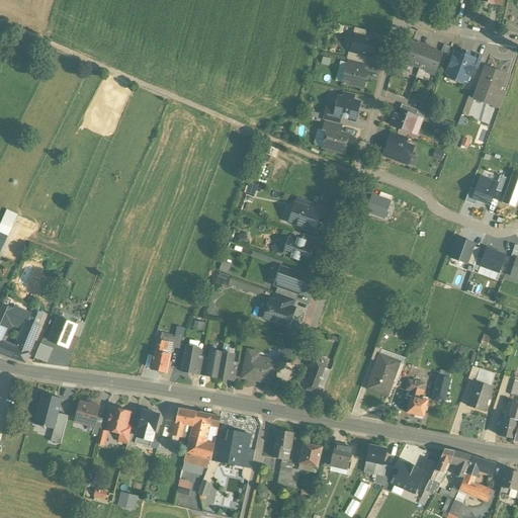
[(353,34),(354,35),(364,37),(366,31),(354,28),(353,34)]
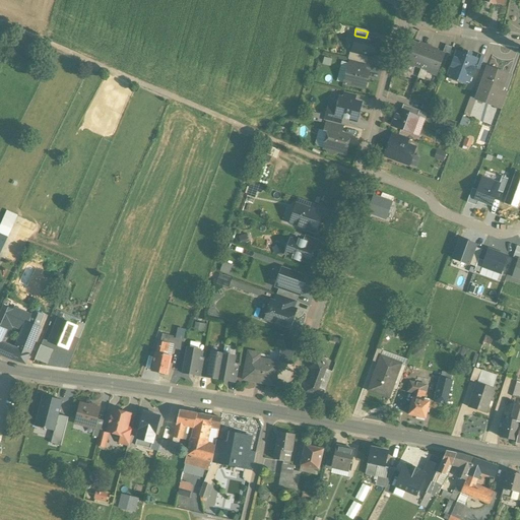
[(351,52),(351,54),(368,58),(373,60),(378,41),(366,38),(355,36),(351,52)]
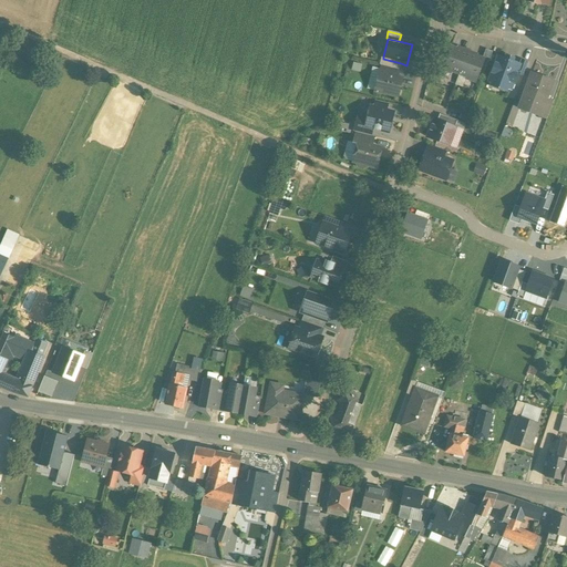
[(459,48),(457,51),(450,49),(443,68),(459,73),(467,51),(459,48)]
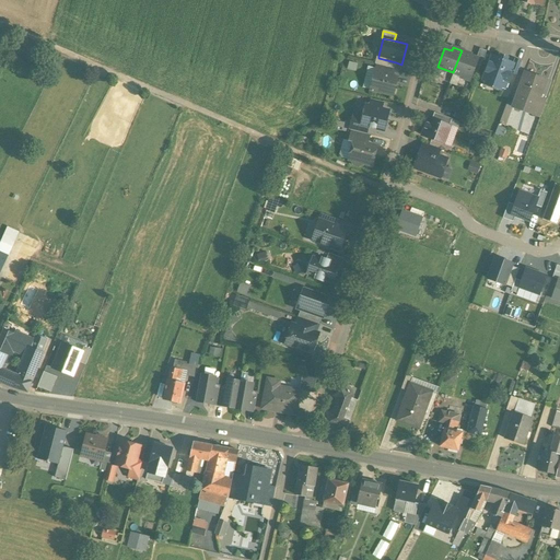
[(479,49),(476,59),(475,65),(480,67),(487,51),(479,49)]
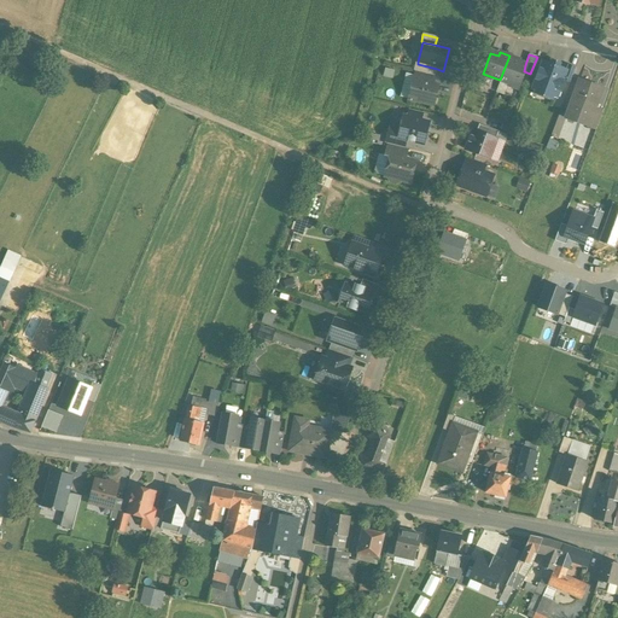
[(519,59),(509,56),(500,80),(518,86),(524,71),(525,65),(518,63),(519,59)]
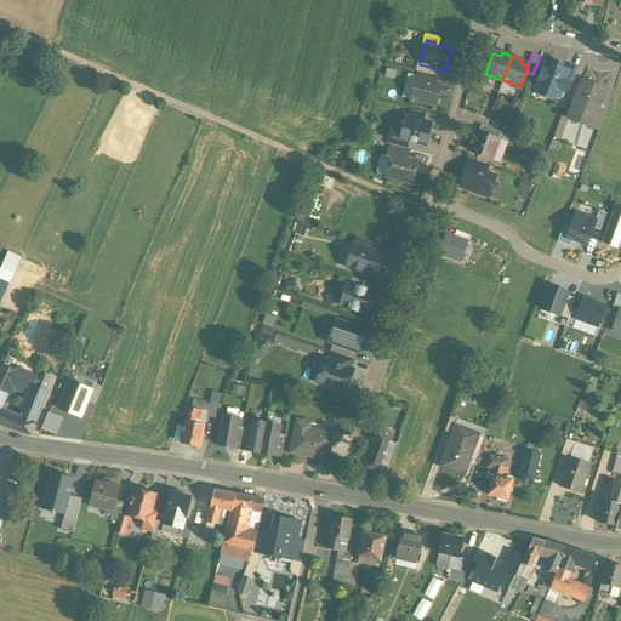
[(419,72),(437,77),(439,69),(420,64),(420,62),(417,62),(415,72),(419,72)]
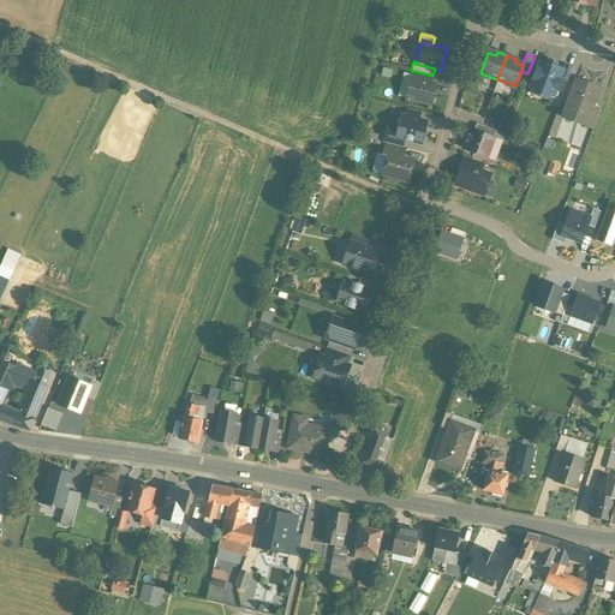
[(549,65),(541,61),(538,69),(537,69),(533,79),(535,79),(531,89),(535,90),(533,94),(549,100),(550,96),(554,97),(556,90),(560,81),(560,79),(563,70),(562,70),(555,67),(556,64),(549,61),(549,65)]
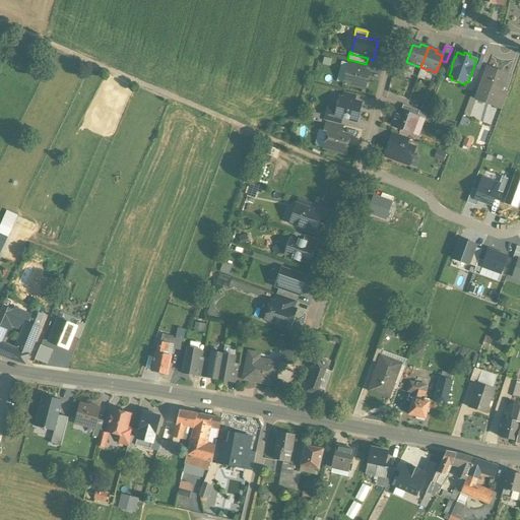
[(484,58),(477,55),(475,59),(476,59),(473,67),(480,69),(484,58)]
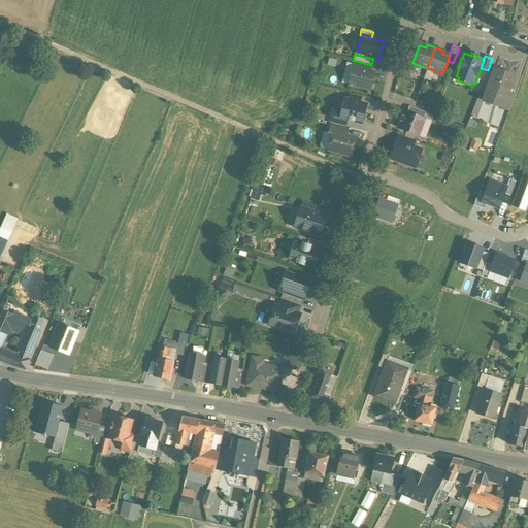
[(371,65),(356,61),(354,68),(369,72),(371,65)]
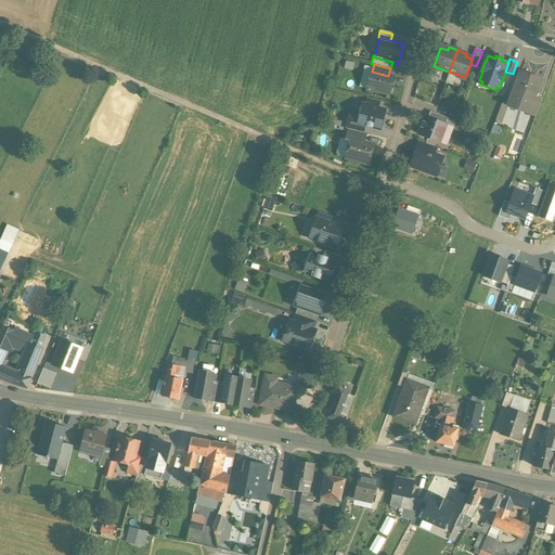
[(449,72),(434,66),(429,77),(446,82),(449,72)]
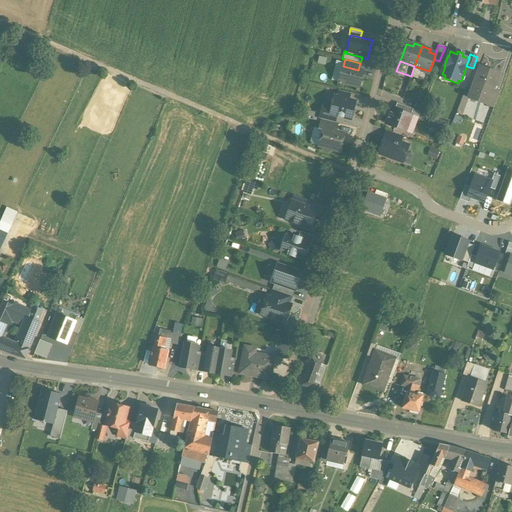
[(358,70),(343,66),(339,82),(359,88),(363,71),(358,70)]
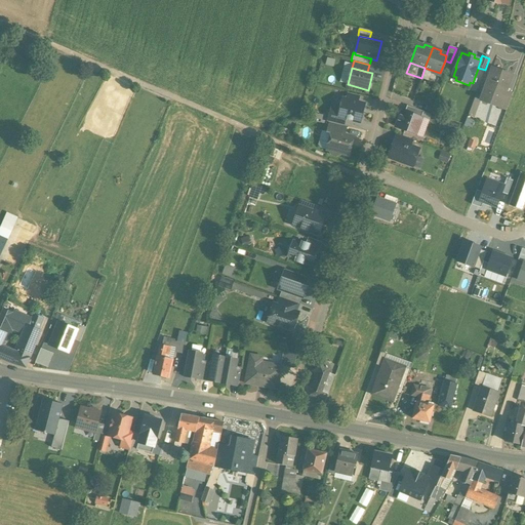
[(440,73),(425,68),(421,78),(436,84),(440,73)]
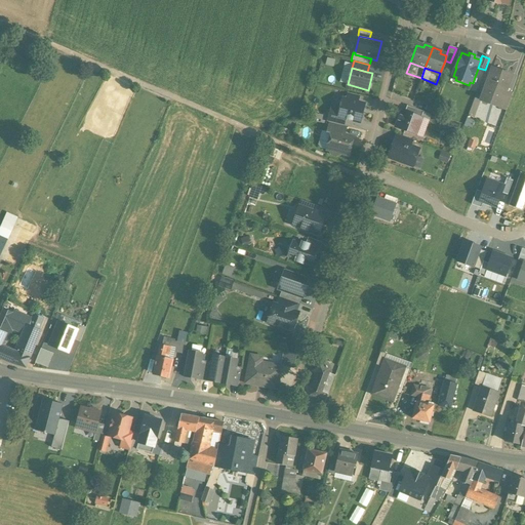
[(501,74),(492,70),(480,102),(500,109),(507,93),(513,76),(501,72),(501,74)]
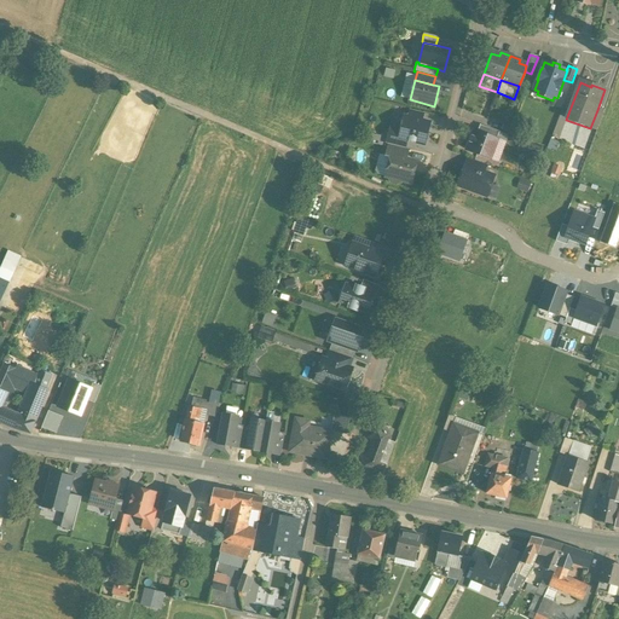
[(423,114),(410,110),(409,117),(422,121),(423,114)]
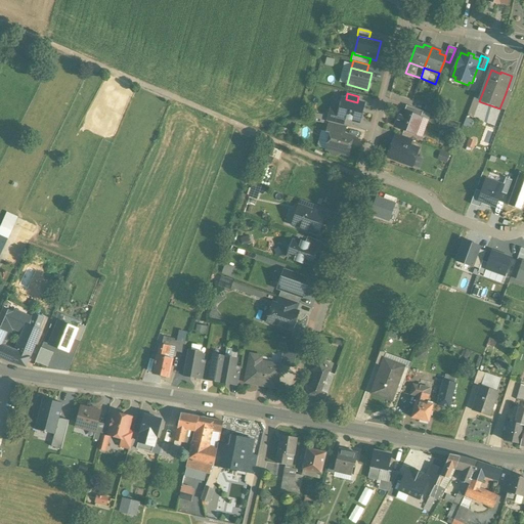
[(506,93),(499,108),(505,111),(511,95),(506,93)]
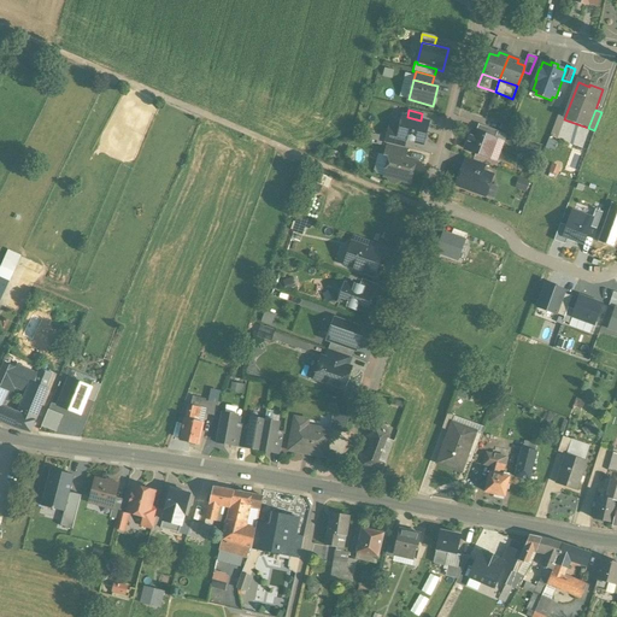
[(407,117),(403,116),(399,129),(398,136),(397,139),(405,140),(423,145),(428,123),(421,121),(407,117)]
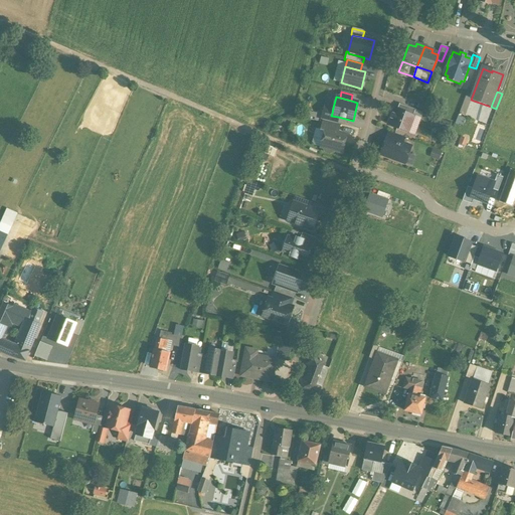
[(415,110),(399,104),(396,110),(412,116),(415,110)]
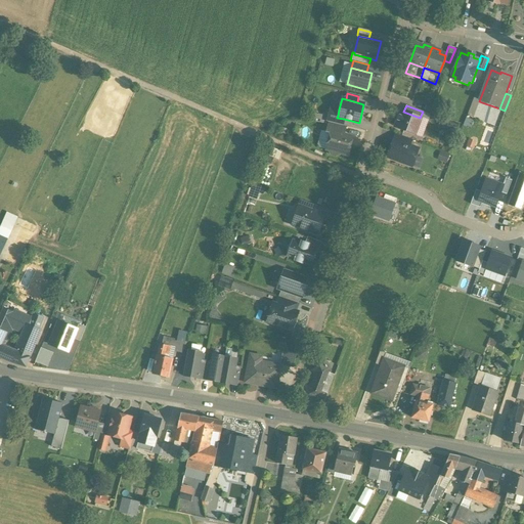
[(339,110),(331,107),(329,114),(338,116),(339,110)]
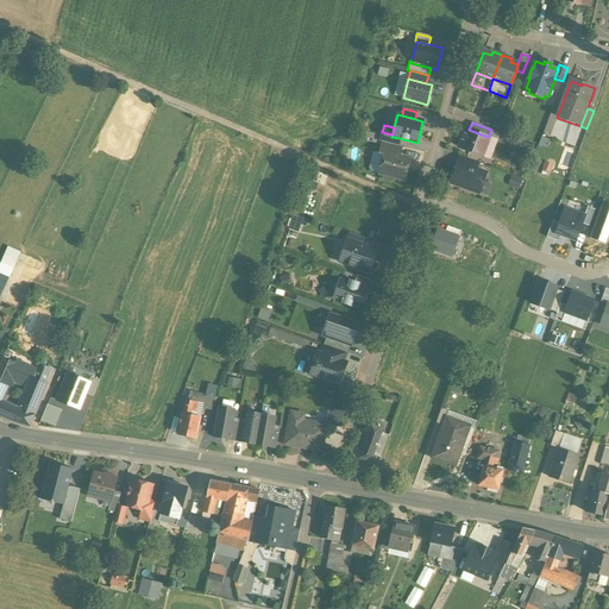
[(469,130),(466,129),(459,148),(484,157),(491,138),(488,137),(469,130)]
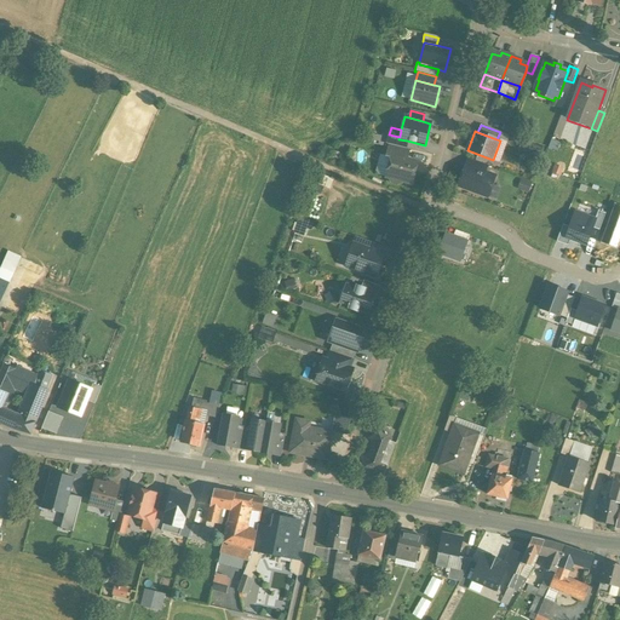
[(400,137),(389,135),(386,144),(389,144),(405,149),(407,141),(399,139),(400,137)]
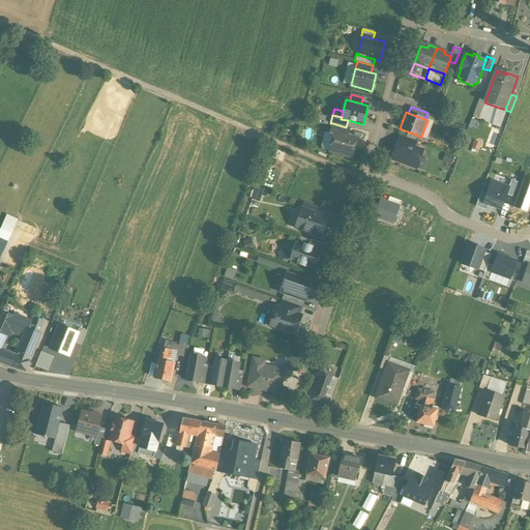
[(444,128),(452,128),(452,123),(445,120),(444,128)]
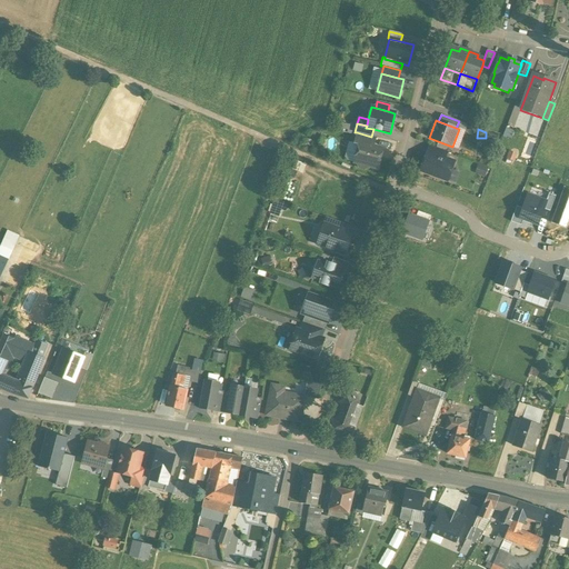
[(371,137),(357,132),(353,143),(359,145),(373,148),(373,147),(376,138),(371,137)]
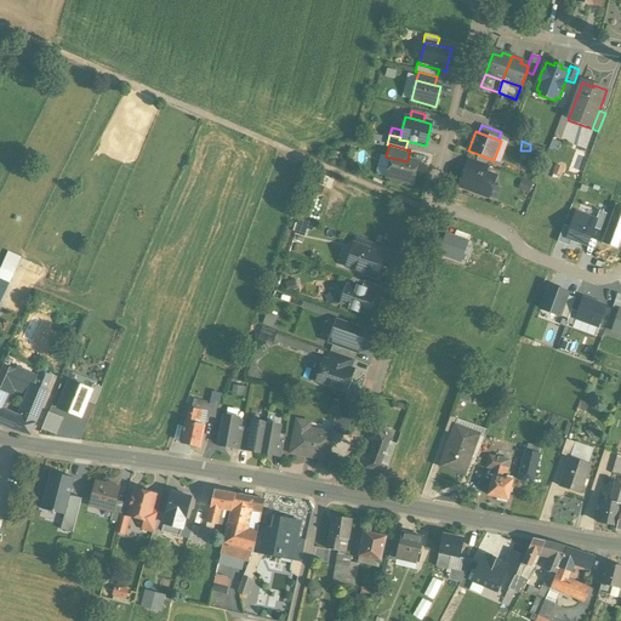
[(408,161),(392,158),(387,178),(391,178),(391,180),(393,183),(397,184),(400,182),(402,181),(411,184),(417,163),(408,160),(408,161)]
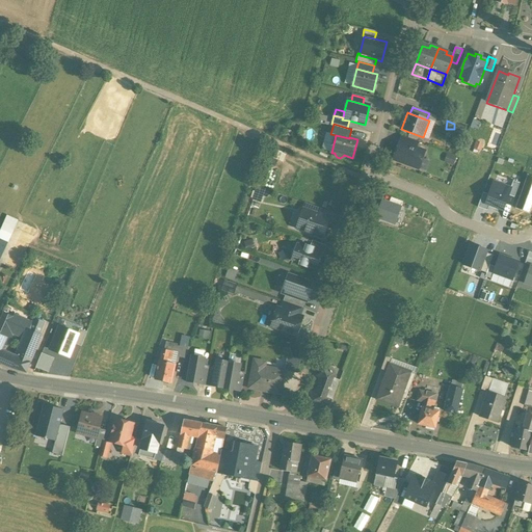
[(419,142),(403,137),(401,143),(416,150),(419,142)]
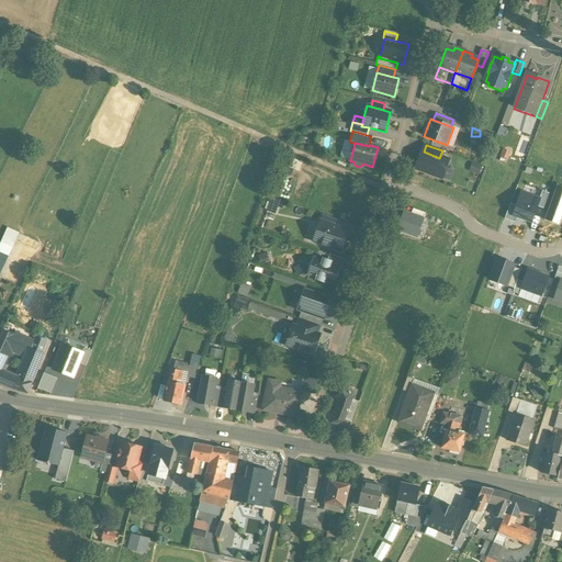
[(502,150),(499,157),(507,160),(510,154),(502,150)]
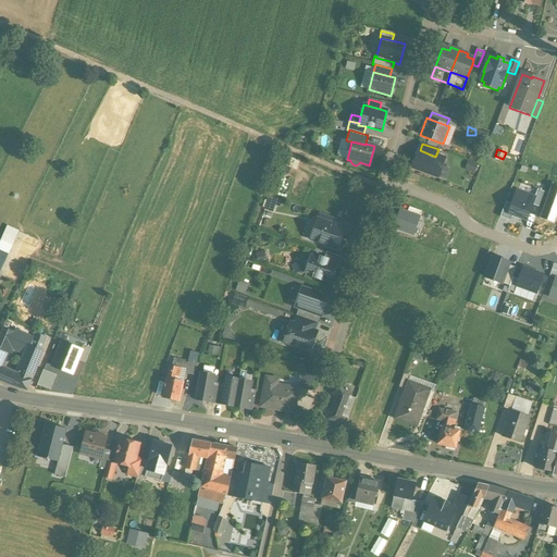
[(420,150),(419,150),(417,158),(416,158),(412,166),(437,176),(442,166),(444,159),(435,157),(420,150)]
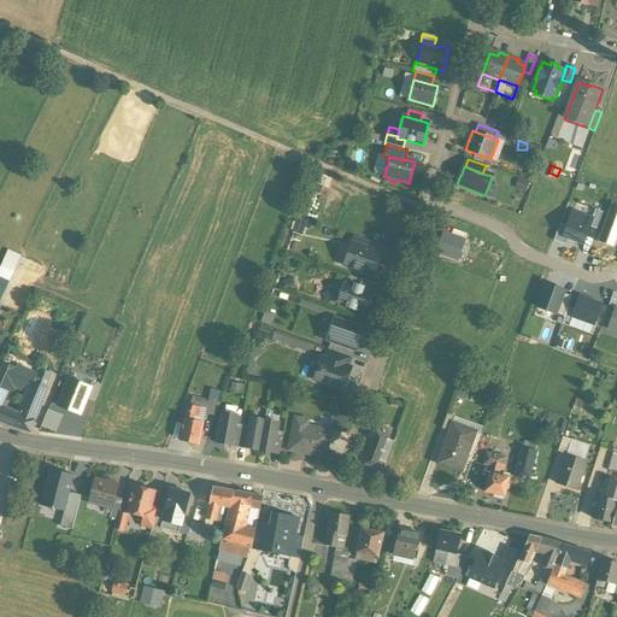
[(497,187),(489,184),(485,195),(493,198),(497,187)]
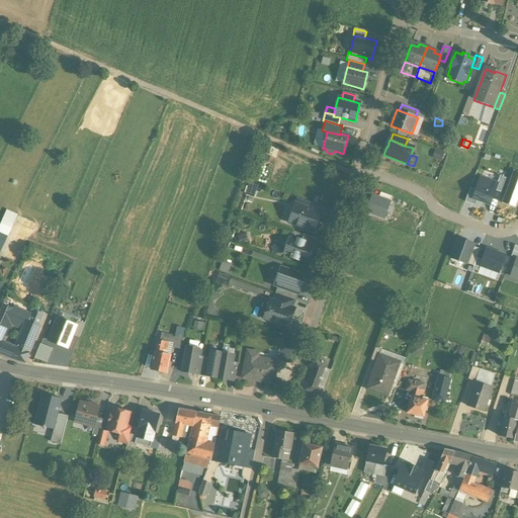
[(517,175),(514,174),(504,202),(514,206),(517,196),(517,175)]
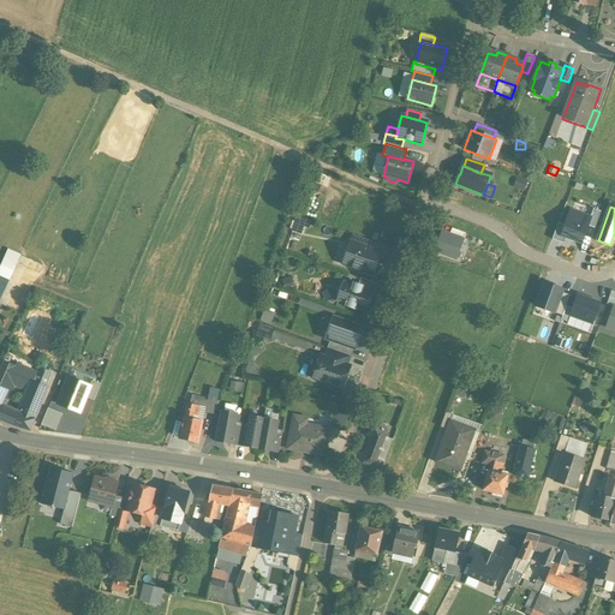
[(587,227),(595,230),(601,213),(593,210),(591,219),(587,227)]
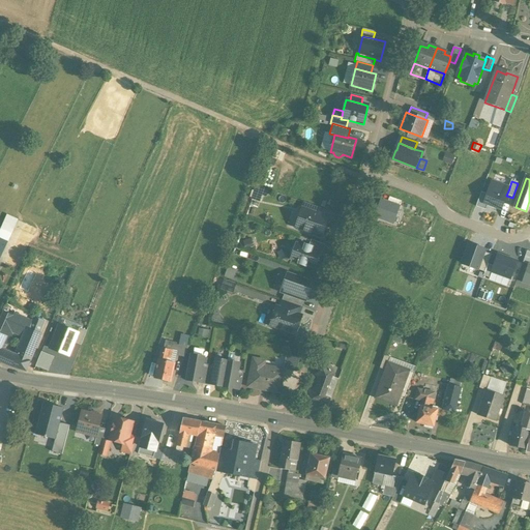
[(506,196),(509,188),(492,182),(487,195),(483,204),(488,205),(501,210),(506,196)]
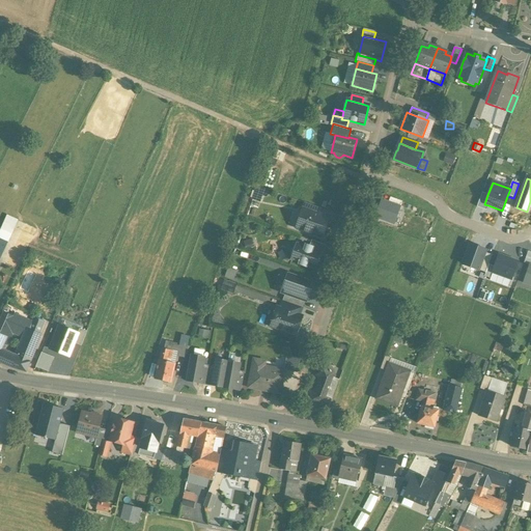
[(476,207),(486,212),(488,205),(484,204),(487,195),(482,193),(476,207)]
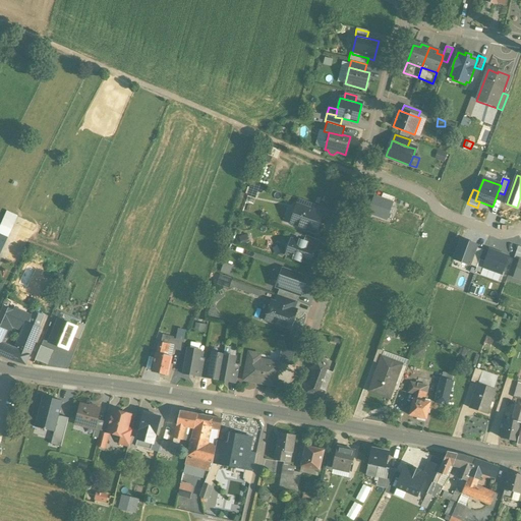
[(381,199),(392,204),(395,197),(383,193),(381,199)]
